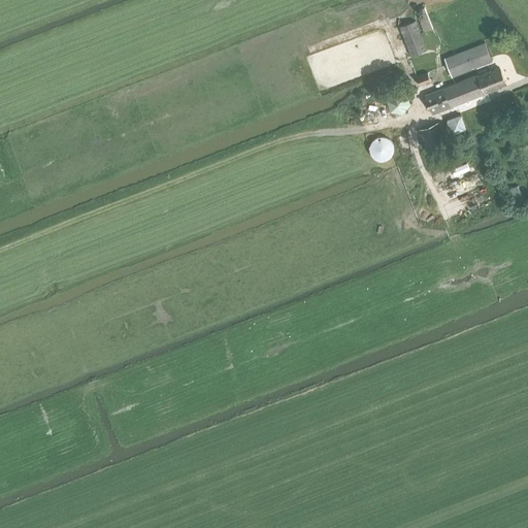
[(424,32),(433,29),(425,7),(416,10),(424,32)]
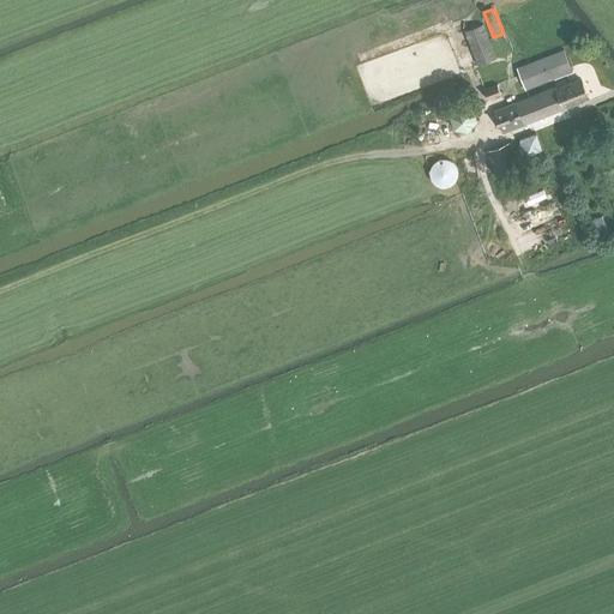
[(479,65),(497,58),(483,24),(465,31),(479,65)]
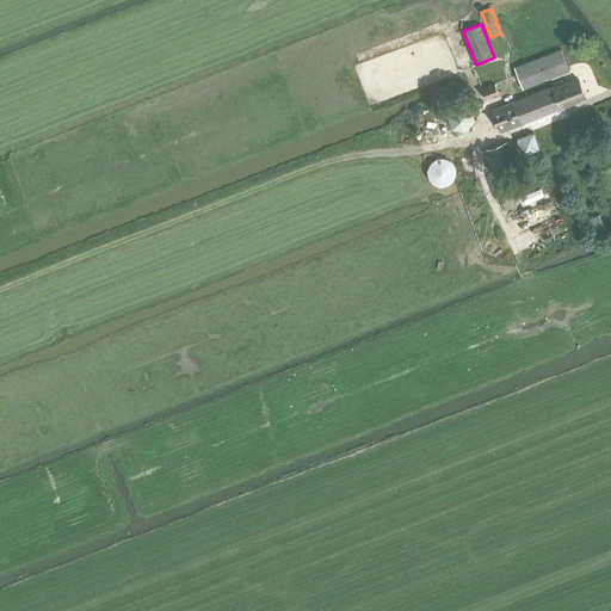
[(523,88),(569,71),(562,49),(514,67),(523,88)]
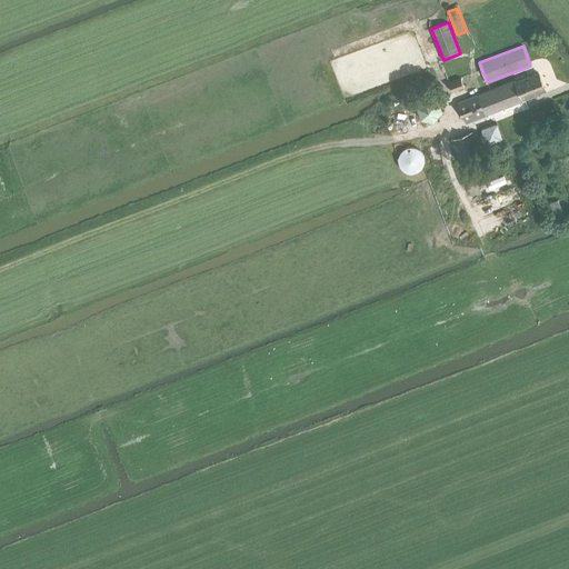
[(546,90),(539,72),(515,81),(515,80),(458,102),(466,122),(522,101),(522,99),(546,90)]
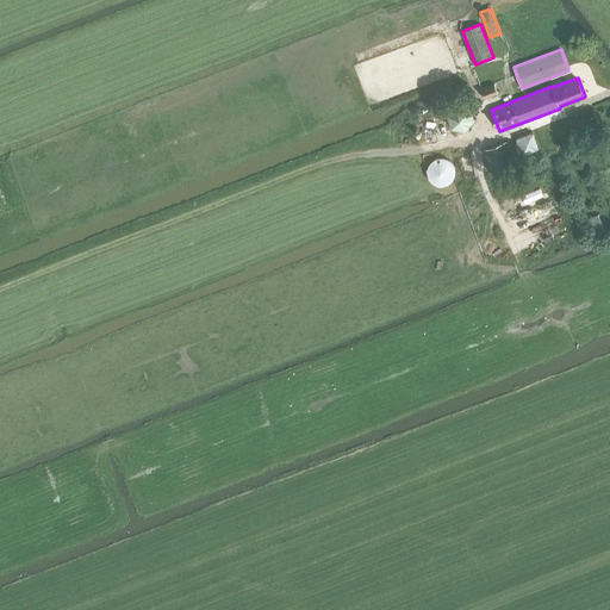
[(485,99),(498,94),(495,83),(481,88),(485,99)]
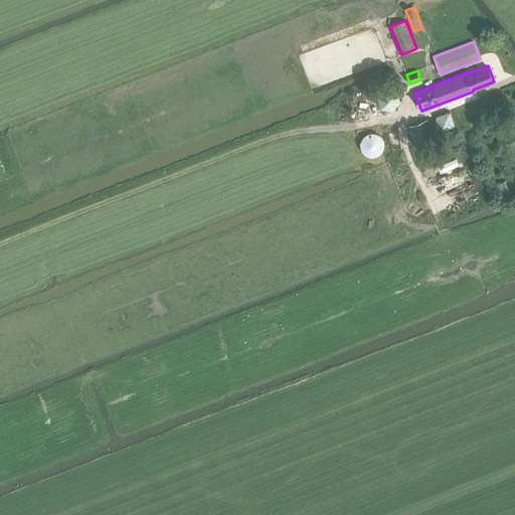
[(394,111),(402,102),(397,91),(386,89),(378,98),(383,110),(394,111)]
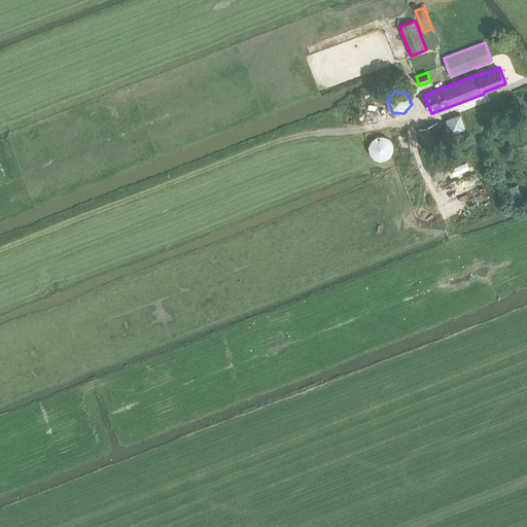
[(425,149),(445,142),(437,123),(418,130),(425,149)]
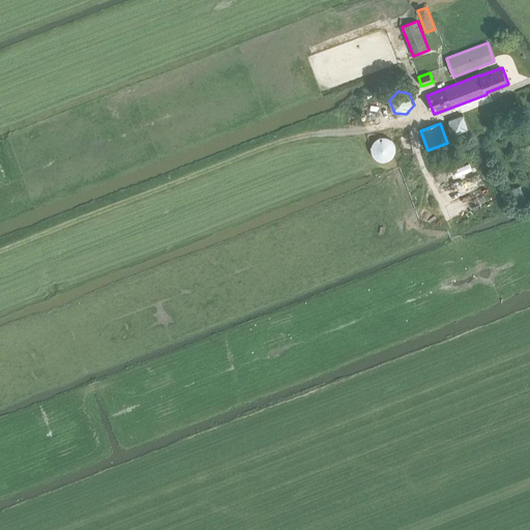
[(372,147),(372,149),(372,152),(373,154),(375,157),(377,158),(380,160),(383,160),(385,160),(388,159),(391,158),(393,156),(394,154),(395,151),(395,148),(395,145),(394,143),(392,141),(390,139),(387,138),(384,137),(382,137),(379,138),(376,140),(375,142),(373,144),(372,147)]
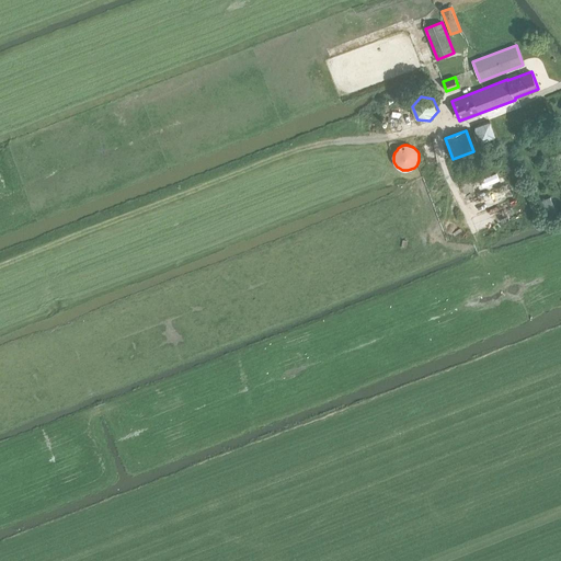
[(550,197),(541,201),(547,217),(556,214),(550,197)]
